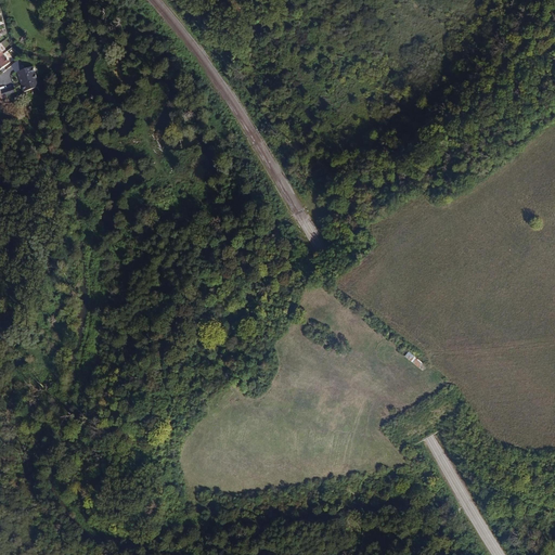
[(0,66),(9,60),(4,54),(0,57),(0,66)]
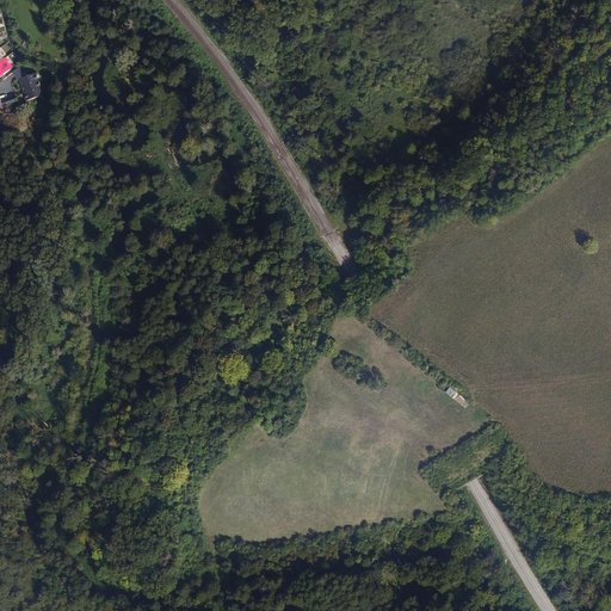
[(0,79),(5,75),(13,69),(10,66),(0,73),(0,79)]
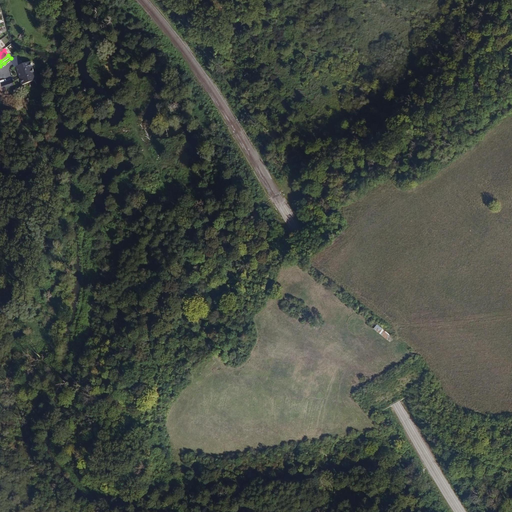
[(33,68),(30,61),(23,64),(19,60),(13,64),(15,67),(16,66),(18,73),(33,68)]
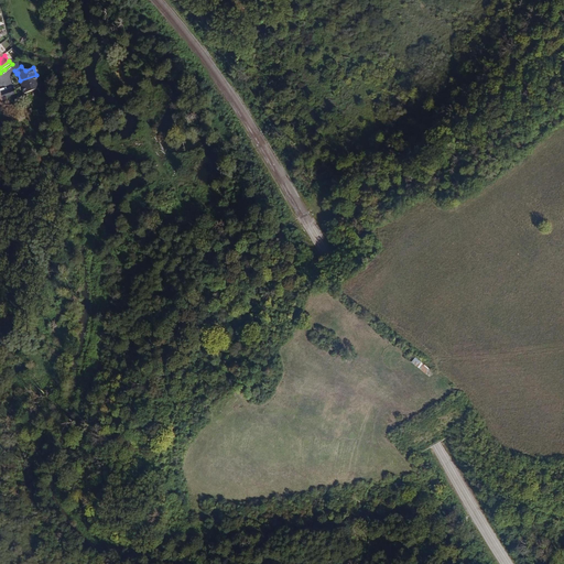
[(22,87),(39,82),(36,75),(20,80),(22,87)]
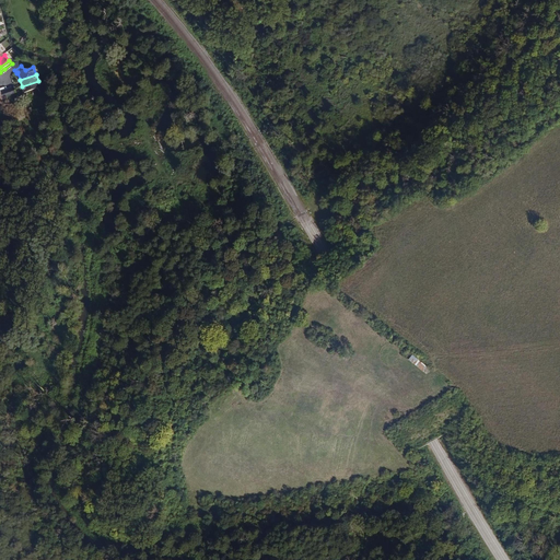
[(24,92),(41,86),(38,81),(22,86),(24,92)]
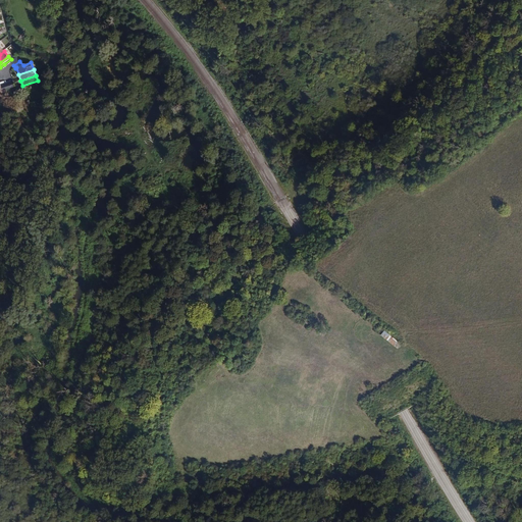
[(12,80),(0,83),(0,84),(3,91),(6,90),(15,87),(12,80)]
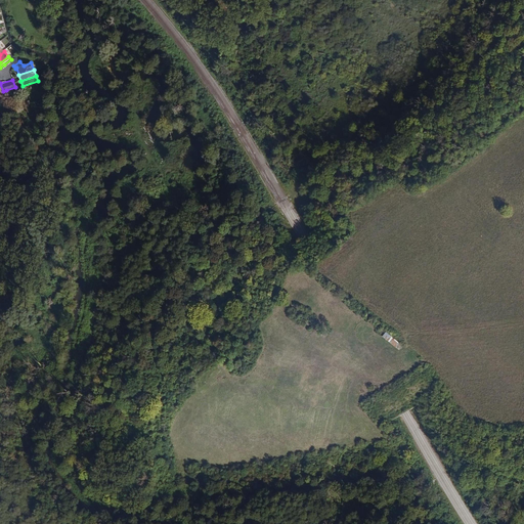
[(403,347),(386,332),(382,337),(400,351),(403,347)]
